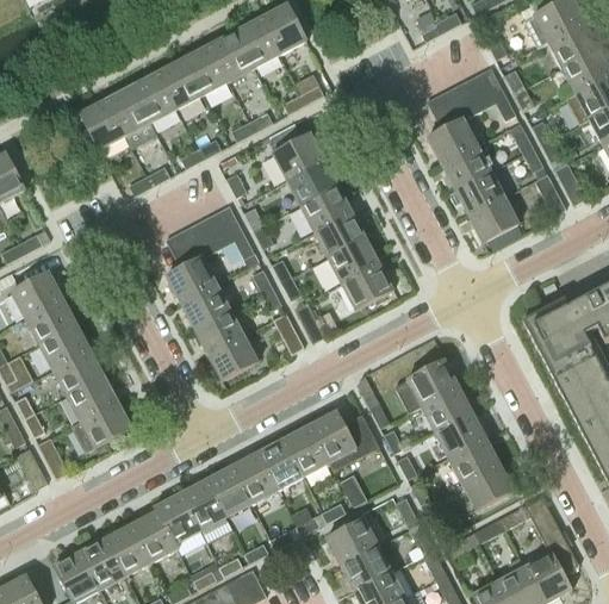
[(496,4),(493,0),(476,0),(471,2),(477,13),(496,4)]
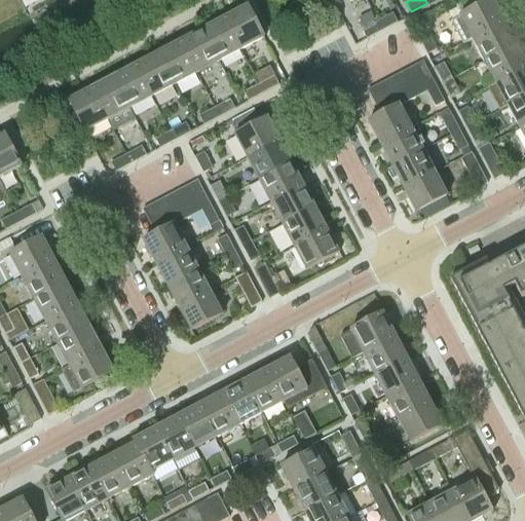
[(474,35),(505,17),(496,0),(484,0),(451,17),(463,40),(474,35)]
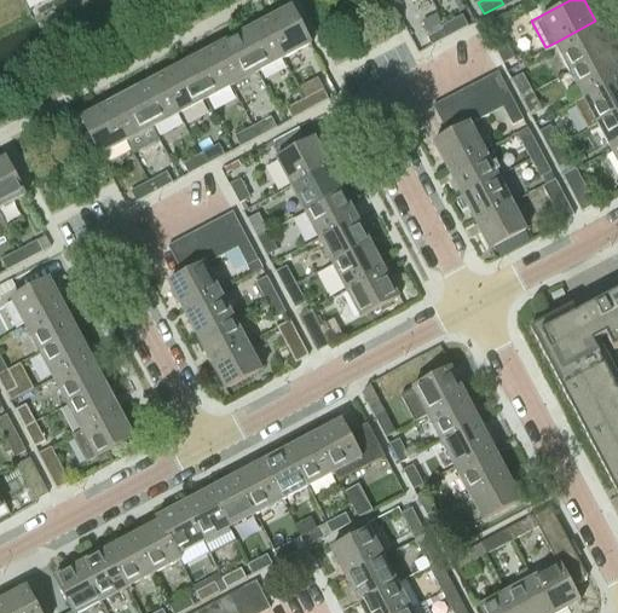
[(271,4),(260,10),(284,56),(311,41),(290,1),(273,11),(271,4)]
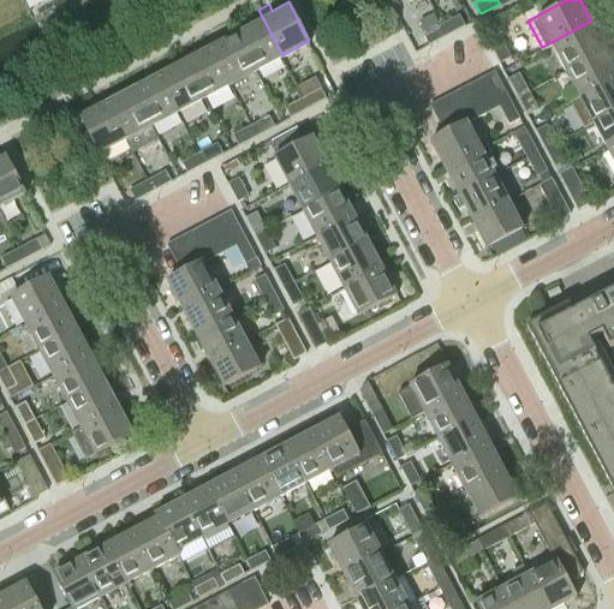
[(256,69),(282,55),(258,10),(249,15),(251,22),(236,30),(256,69)]
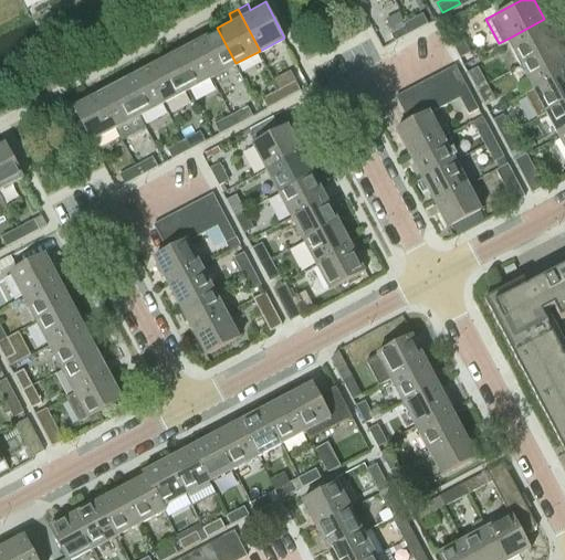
[(407,18),(412,28),(428,20),(422,10),(407,18)]
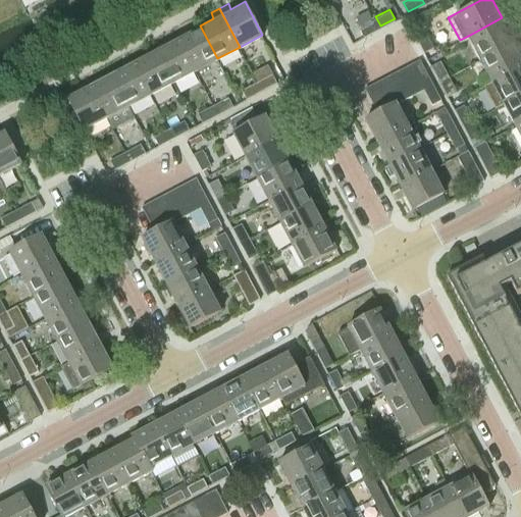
[(380,26),(375,16),(359,26),(364,35),(380,26)]
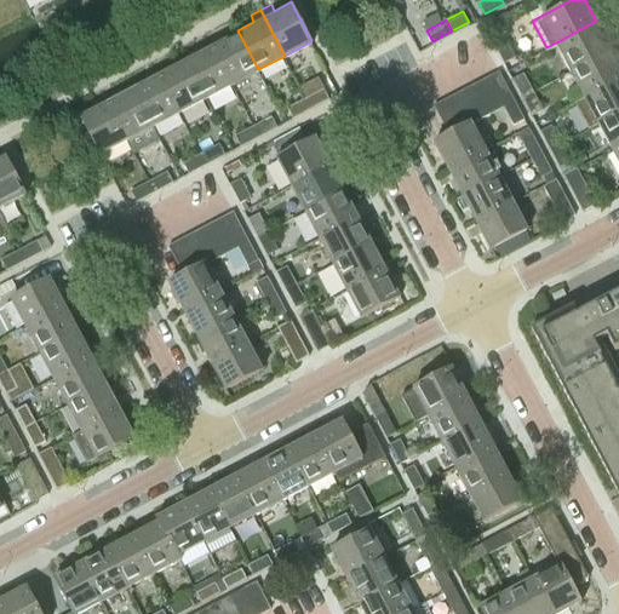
[(559,41),(572,67),(609,47),(596,21),(559,41)]
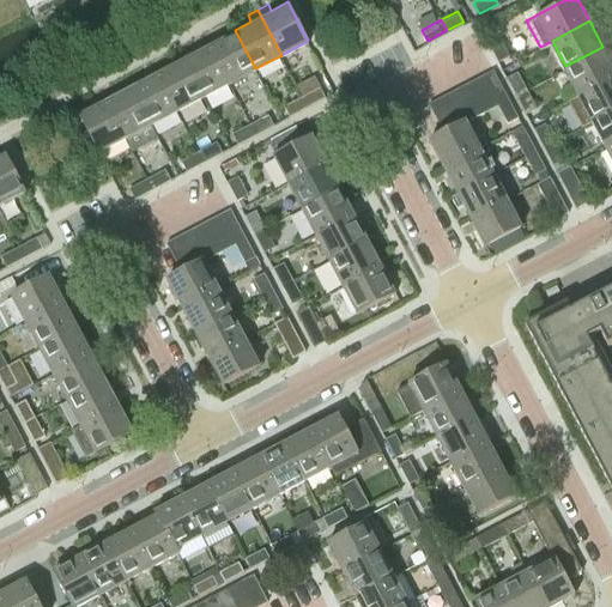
[(230,82),(255,68),(235,30),(219,38),(216,30),(206,36),(230,82)]
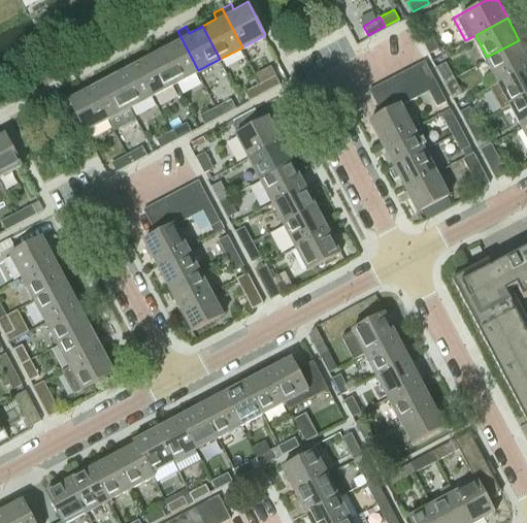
[(421,34),(429,51),(438,45),(430,30),(421,34)]
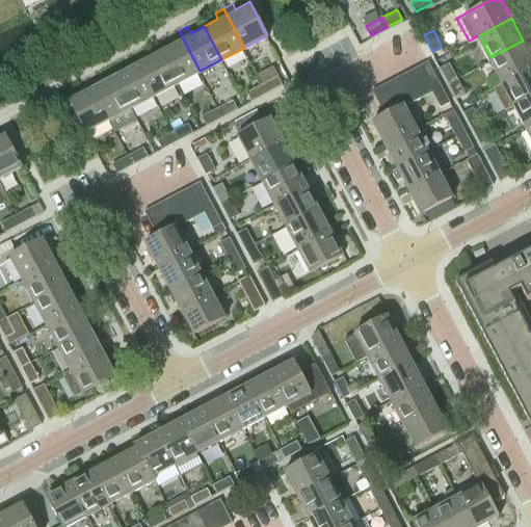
[(177,83),(200,71),(179,31),(169,35),(173,42),(159,49),(177,83)]
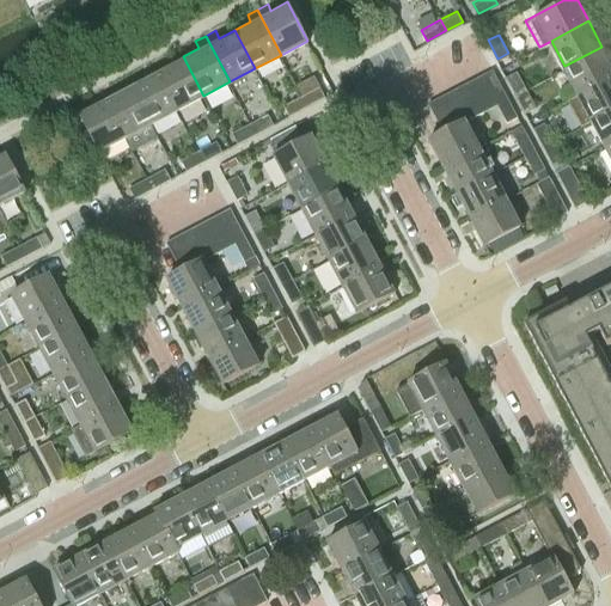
[(564,66),(579,92),(610,74),(610,63),(602,47),(564,66)]
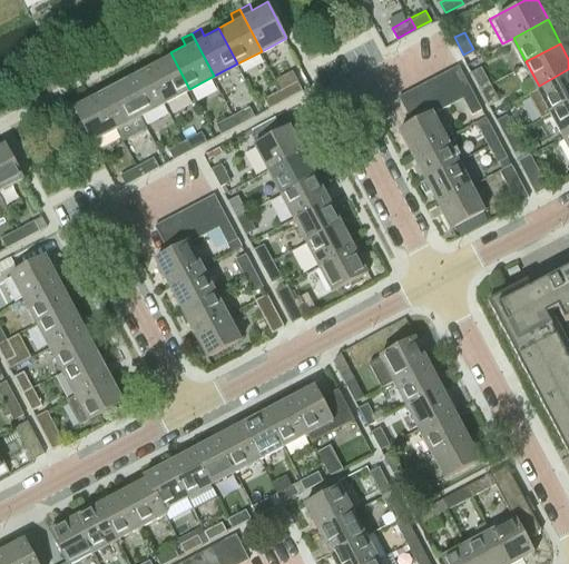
[(166,101),(189,89),(170,52),(156,60),(153,53),(144,59),(166,101)]
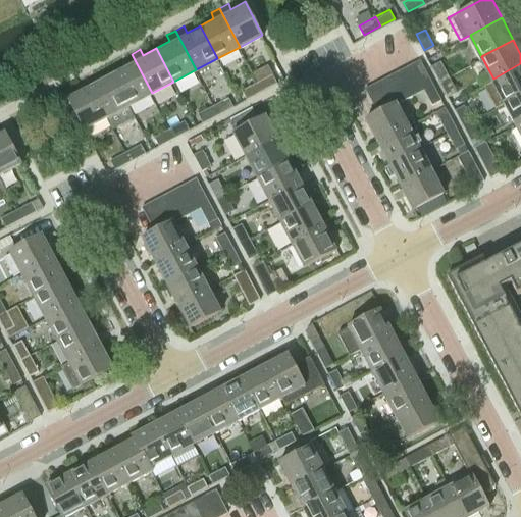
[(131,104),(152,93),(132,54),(123,58),(126,64),(112,71),(131,104)]
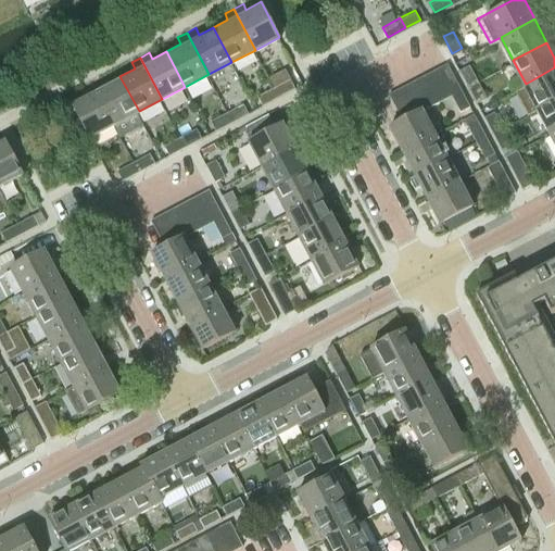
[(436,66),(450,91),(461,86),(448,60),(436,66)]
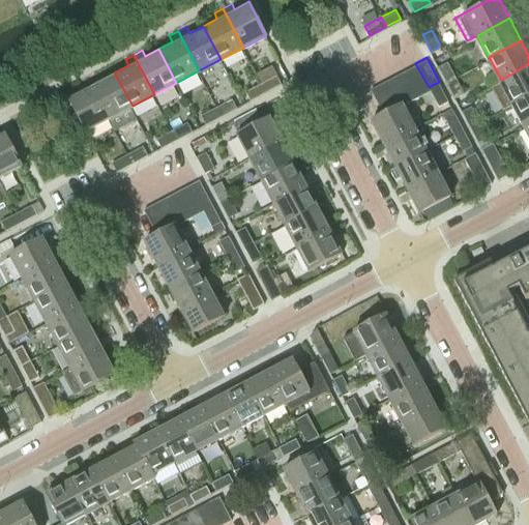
[(446,80),(456,75),(447,59),(438,64),(446,80)]
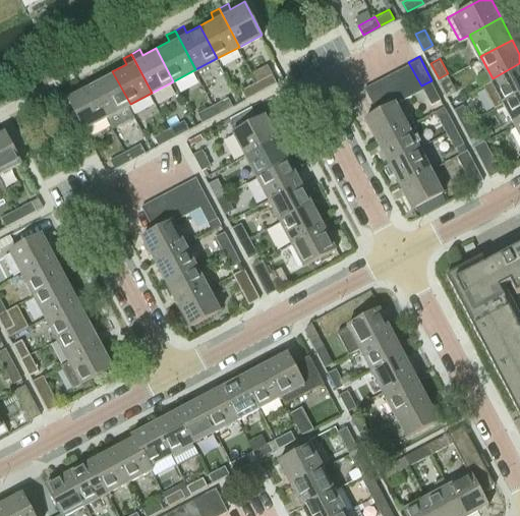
[(398,67),(410,92),(421,86),(408,62),(398,67)]
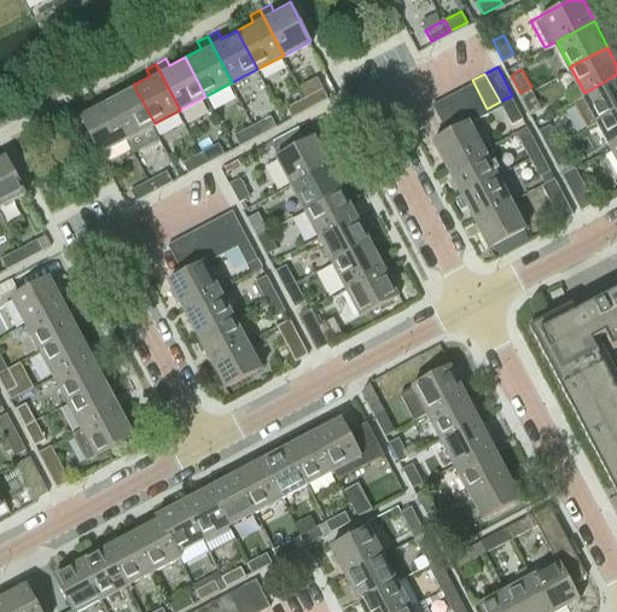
[(616,75),(585,93),(598,118),(616,109),(616,75)]
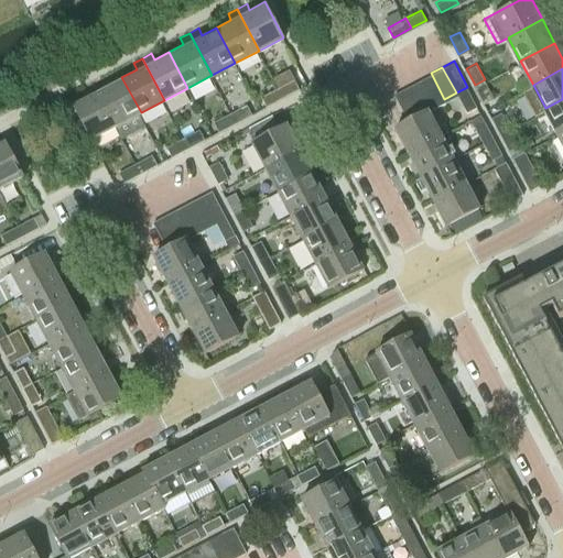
[(419,79),(432,106),(444,99),(431,73),(419,79)]
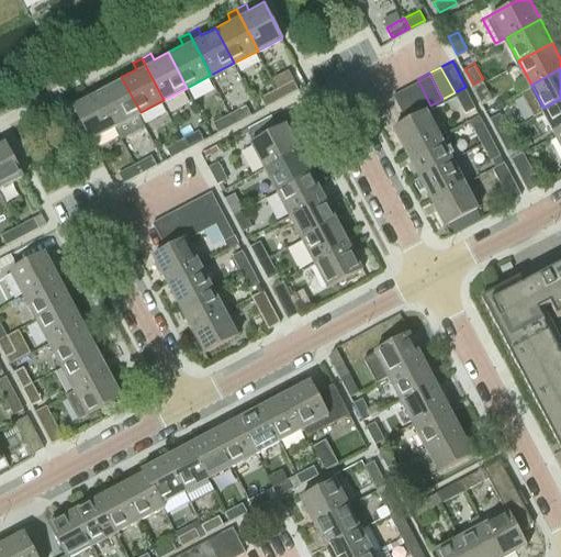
[(116,125),(141,112),(121,77),(107,85),(103,78),(94,84),(116,125)]
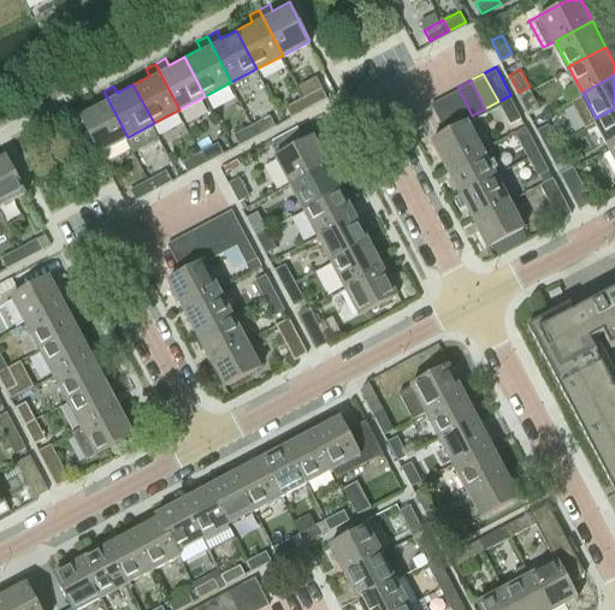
[(321,84),(303,94),(309,105),(327,95),(321,84)]
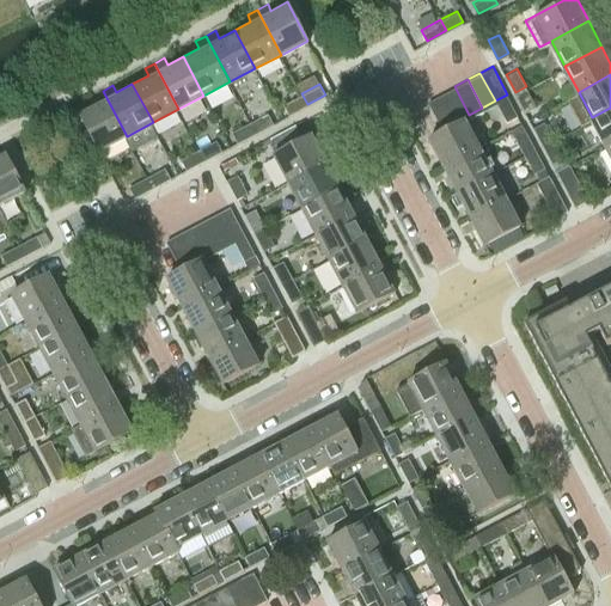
[(457,122),(465,117),(469,115),(454,86),(441,93),(457,122)]
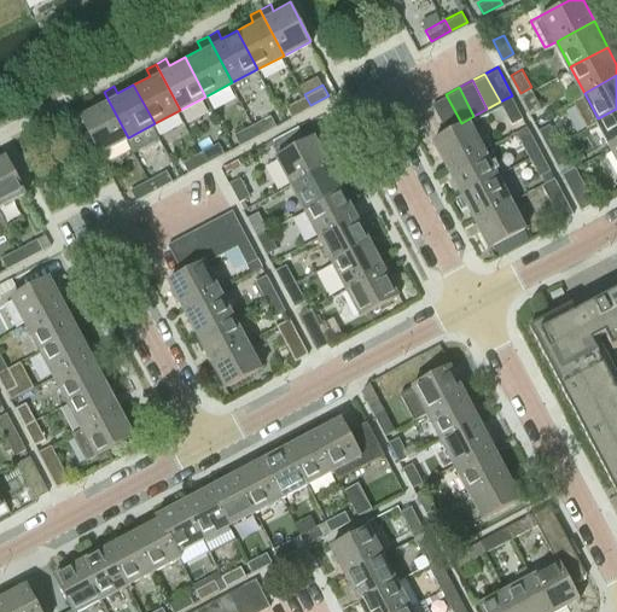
[(531,87),(521,93),(529,109),(540,103),(531,87)]
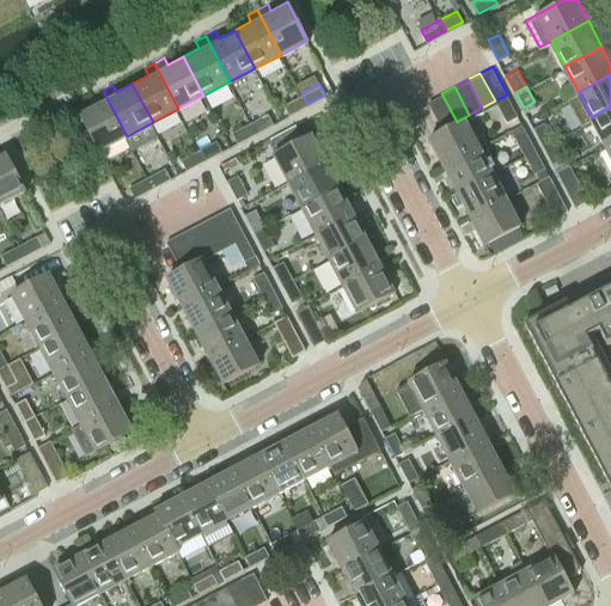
[(127,136),(103,91),(92,96),(96,103),(79,111),(101,151),(127,136)]
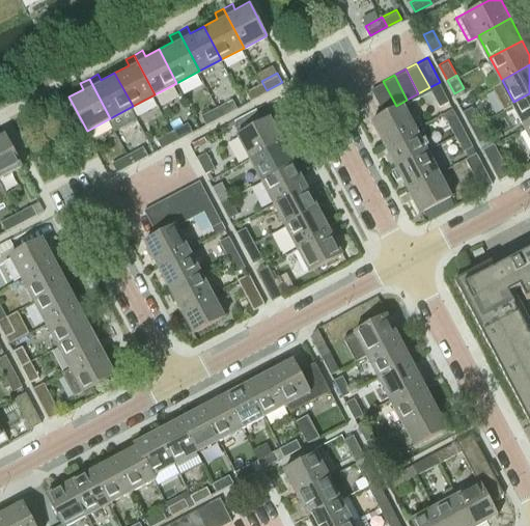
[(267,90),(261,81),(246,89),(251,99),(267,90)]
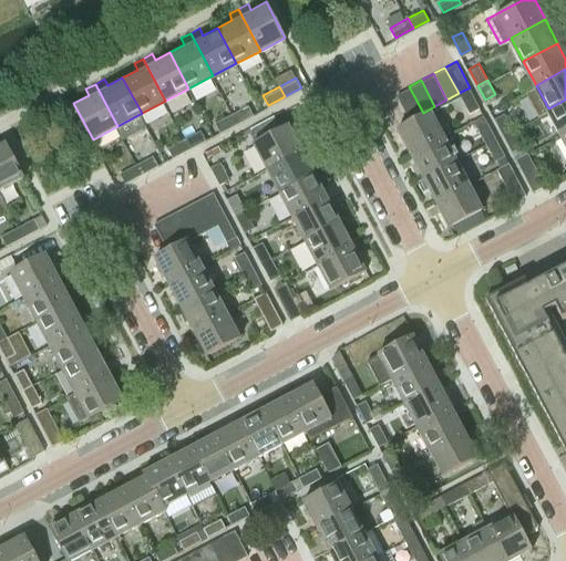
[(397,93),(411,120),(423,113),(409,86),(397,93)]
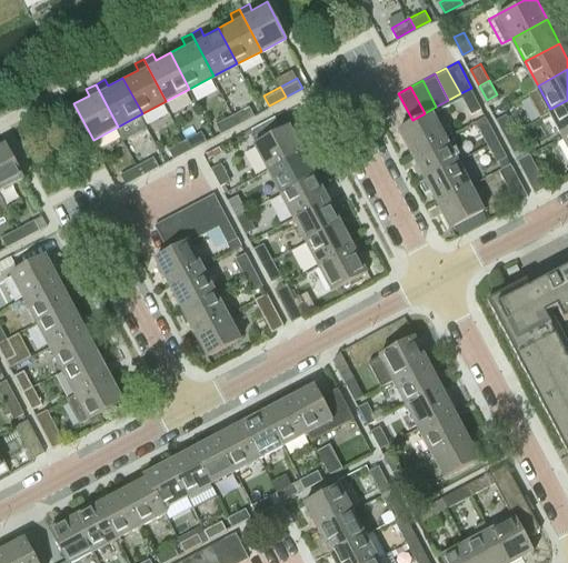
[(471,88),(460,93),(470,111),(480,106),(471,88)]
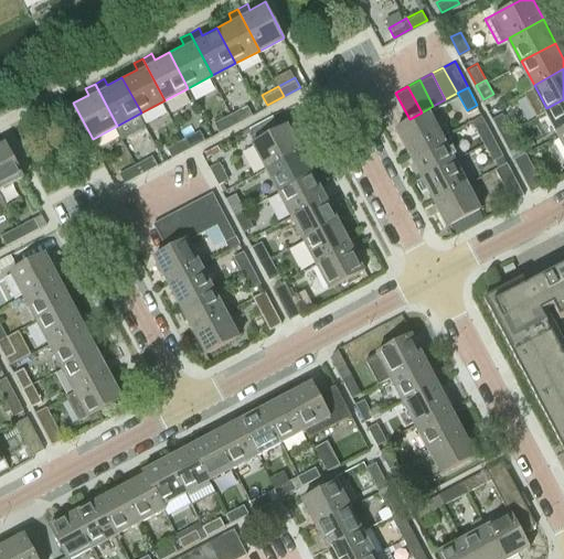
[(563,99),(546,108),(559,132),(563,129),(563,99)]
